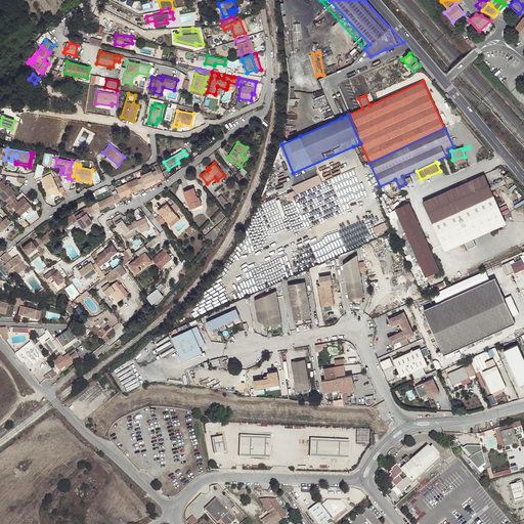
[(155,180),(164,176),(160,168),(151,172),(150,170),(139,175),(140,177),(137,179),(141,188),(145,186),(144,183),(155,179),(155,180)]
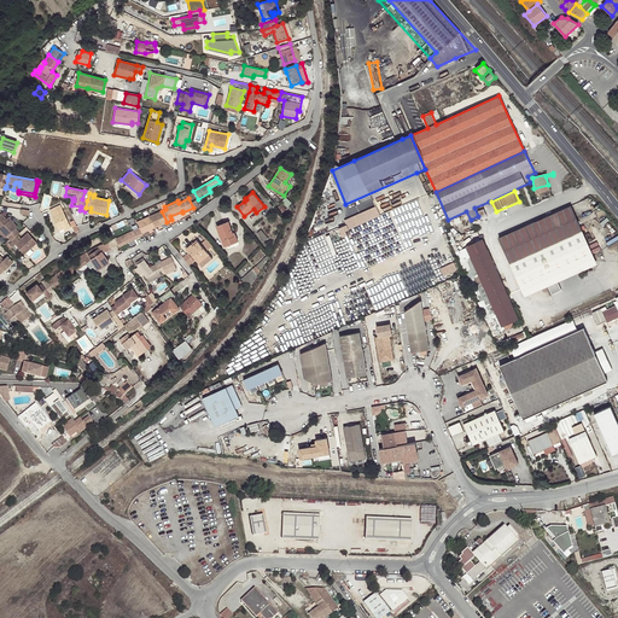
[(494,213),(489,202),(474,208),(478,216),(481,219),(494,213)]
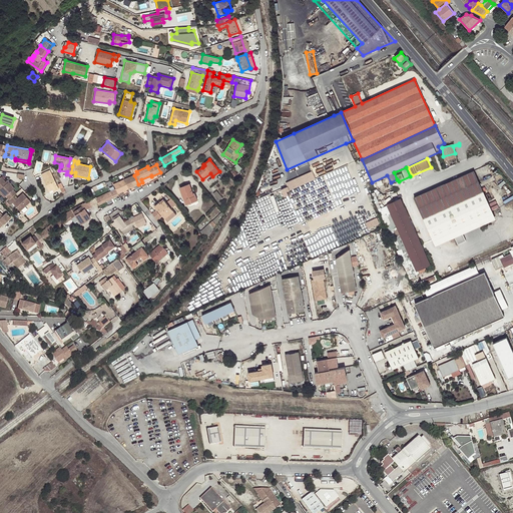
[(52,189),(53,191),(59,189),(50,169),(41,173),(49,190),(52,189)]
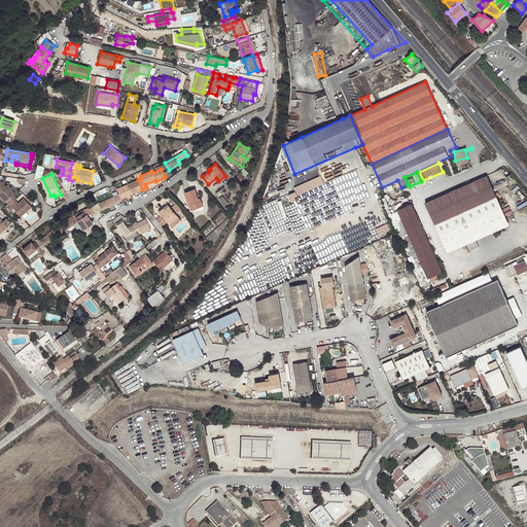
[(486,175),(425,203),(445,246),(506,218),(486,175)]
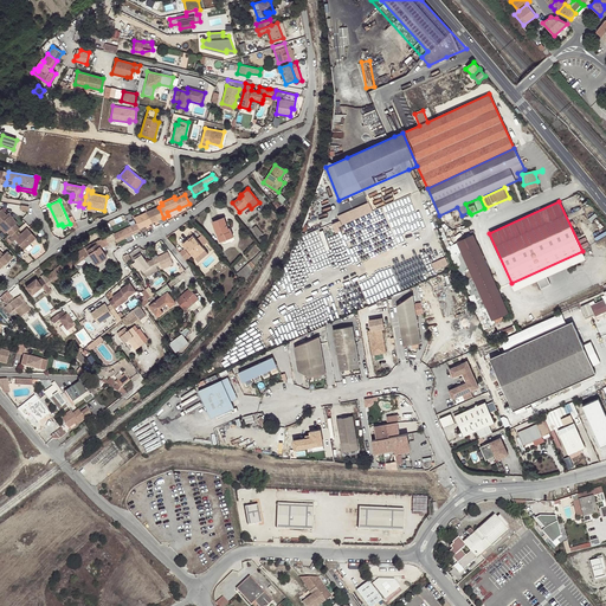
[(152,224),(163,218),(159,207),(158,206),(146,212),(152,224)]
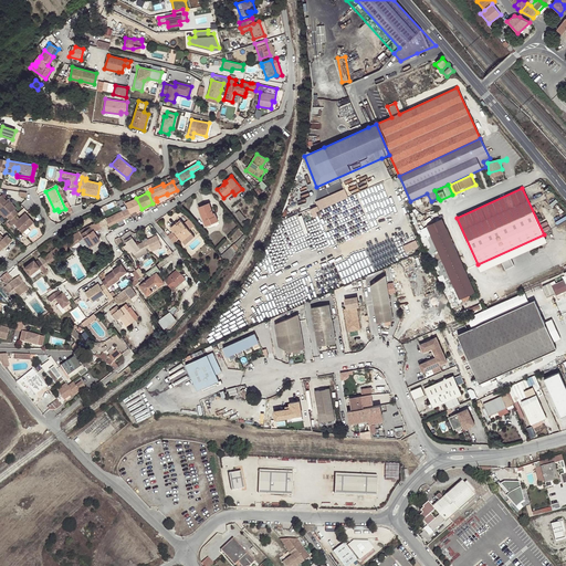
[(1,195),(0,196),(0,209),(2,208),(8,215),(7,216),(11,220),(14,217),(19,213),(14,209),(17,208),(10,200),(8,202),(7,203),(4,201),(7,200),(1,195)]
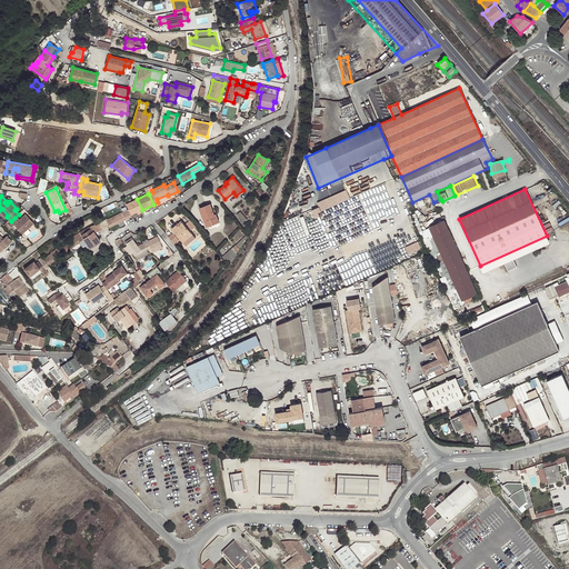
[(142,210),(137,199),(126,205),(128,210),(131,216),(142,210)]
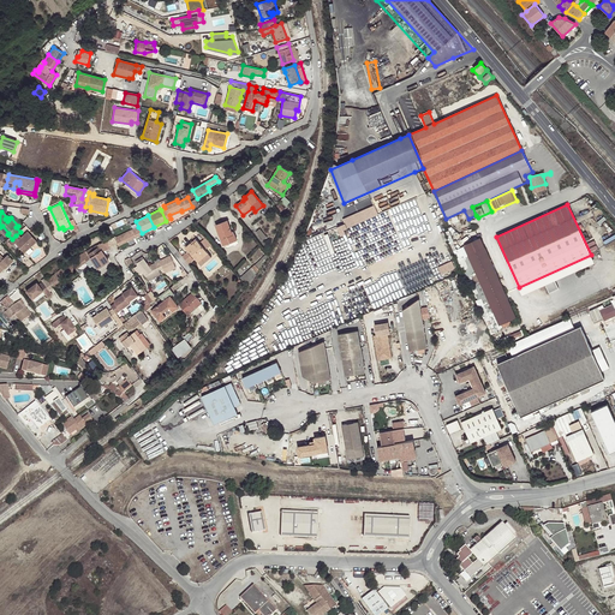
[(215,225),(222,245),(237,240),(234,234),(233,236),(227,221),(215,225)]
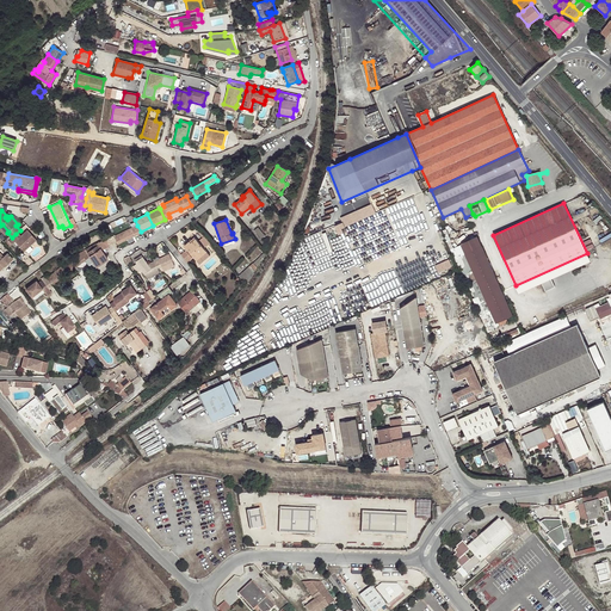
[(118,245),(141,233),(141,232),(137,226),(115,236),(118,245)]
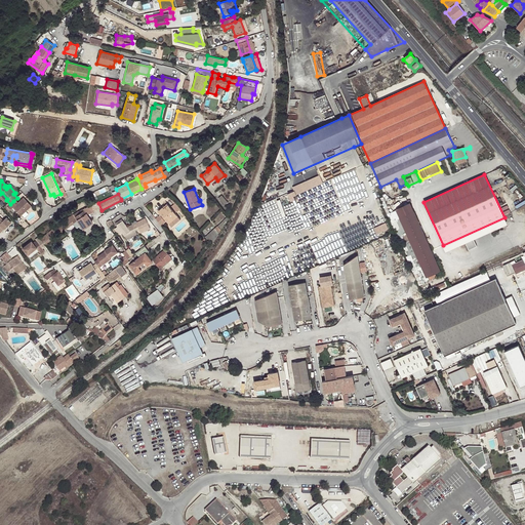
[(218,198),(224,205),(228,202),(221,196),(218,198)]
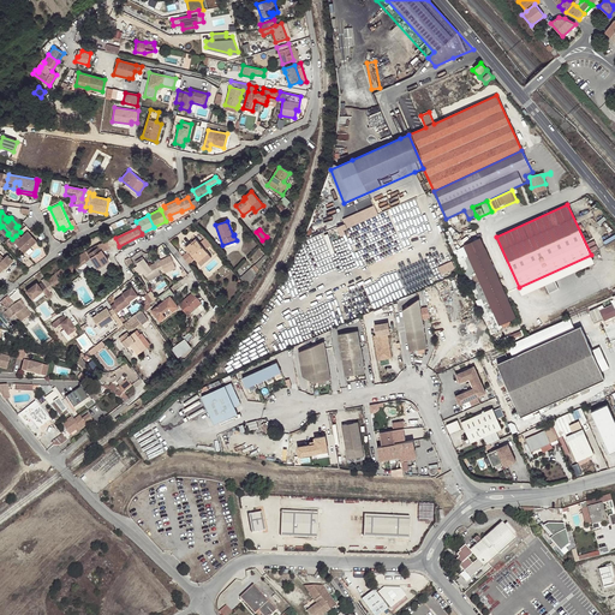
[(16,236),(9,242),(12,245),(16,243),(24,252),(37,240),(28,231),(19,239),(16,236)]
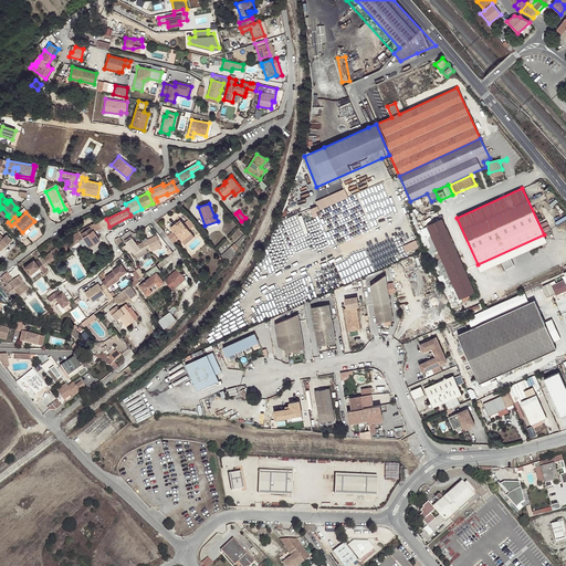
[(190,229),(195,226),(186,215),(185,217),(188,220),(185,223),(190,229)]
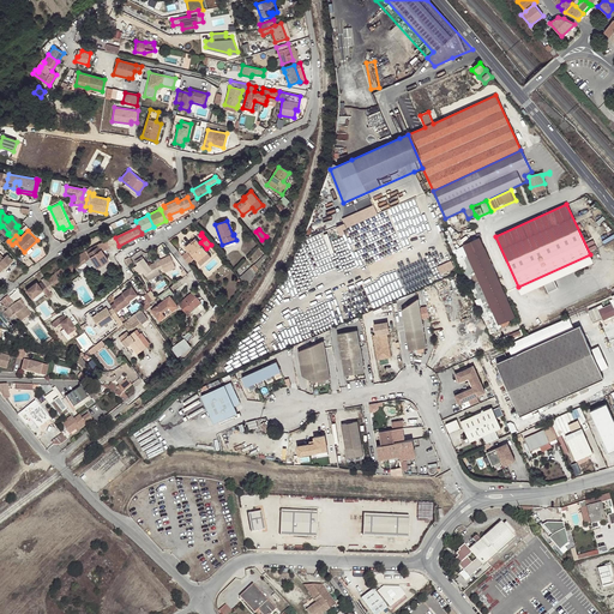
[(103,253),(119,246),(115,238),(114,236),(97,244),(103,253)]
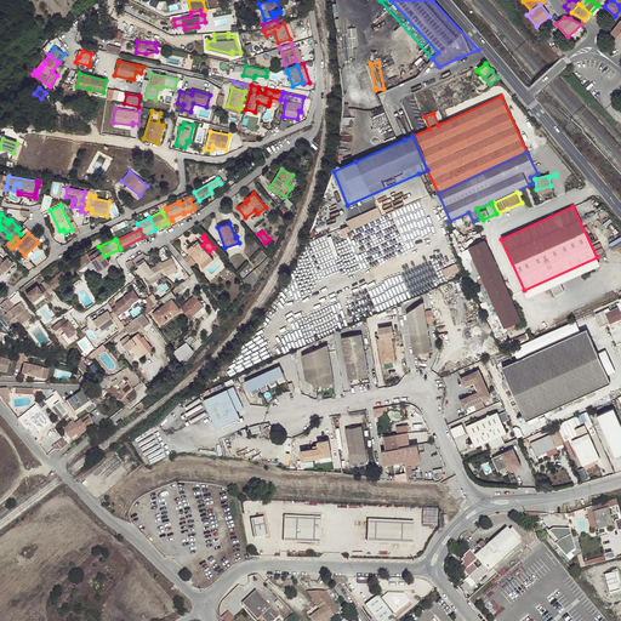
[(468,249),(503,328),(520,319),(486,241),(468,249)]
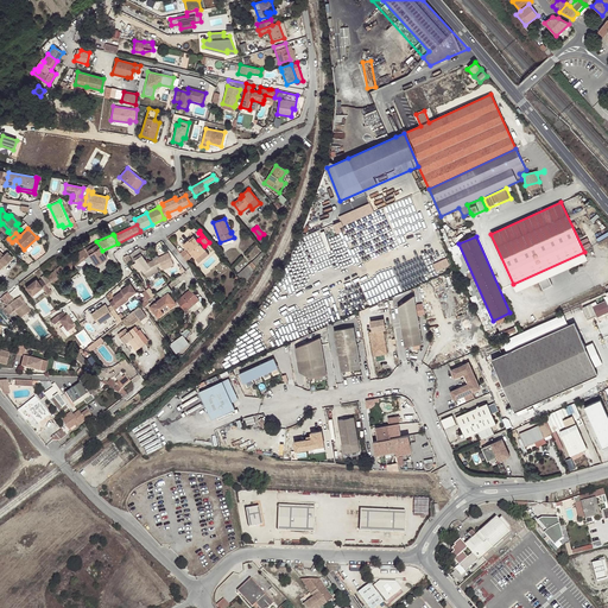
[(190,239),(184,245),(196,259),(206,251),(196,238),(191,241),(190,239)]
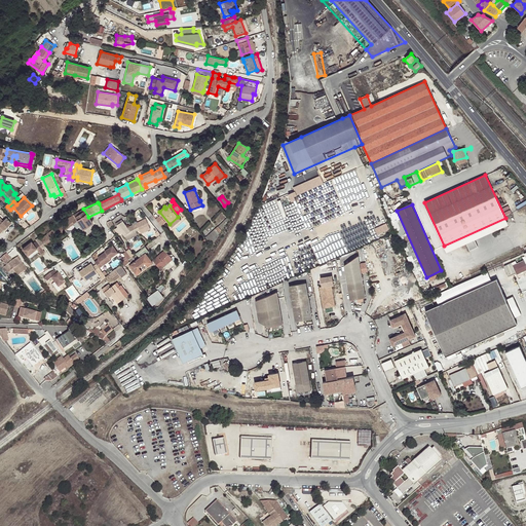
[(92,223),(88,217),(83,209),(69,219),(62,224),(66,229),(77,221),(83,230),(92,223)]
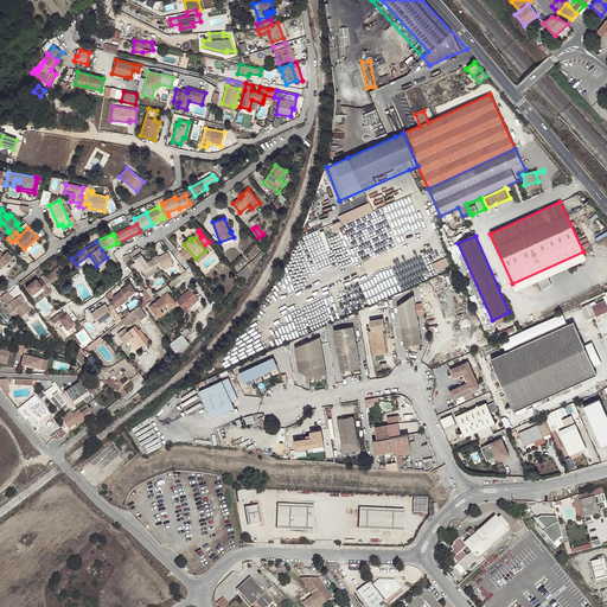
[(179,253),(185,261),(190,256),(184,249),(179,253)]
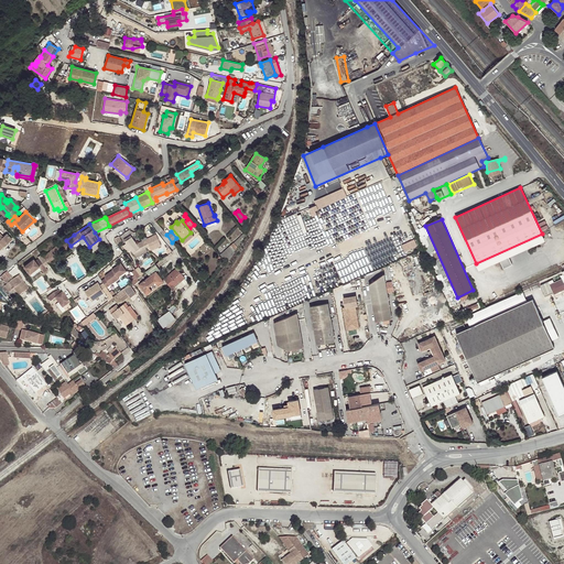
[(0,232),(0,242),(3,246),(12,238),(7,232),(3,236),(0,232)]
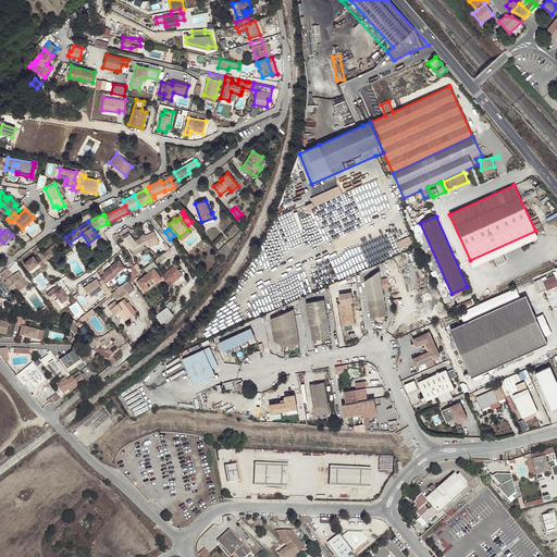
[(183,240),(192,233),(188,230),(180,237),(183,240)]
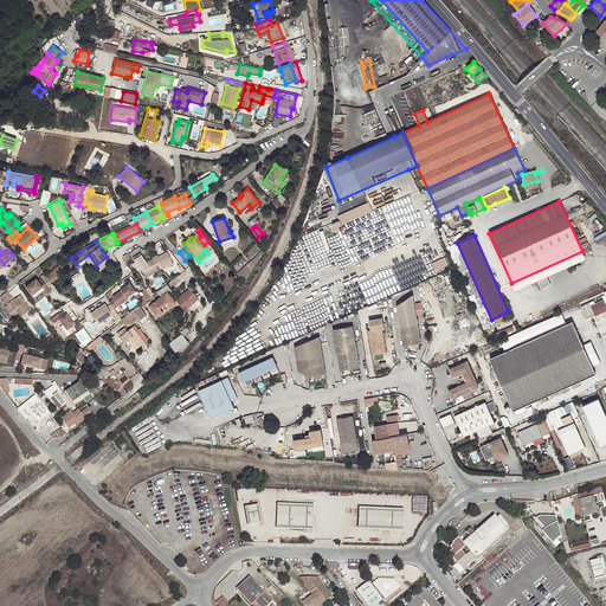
[(168,252),(154,258),(156,264),(158,266),(172,260),(168,252)]
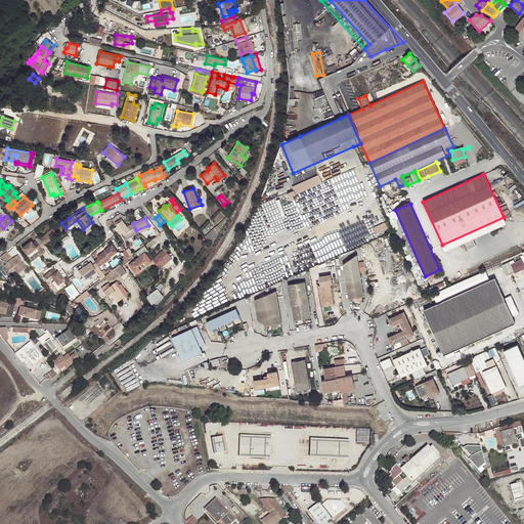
[(127,226),(122,219),(115,223),(124,236),(132,232),(131,230),(135,228),(133,223),(127,226)]
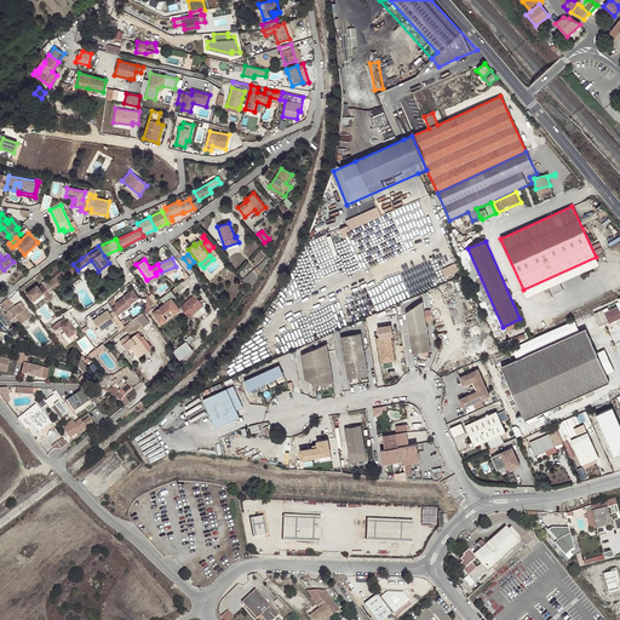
[(443,269),(447,276),(461,270),(458,262),(443,269)]
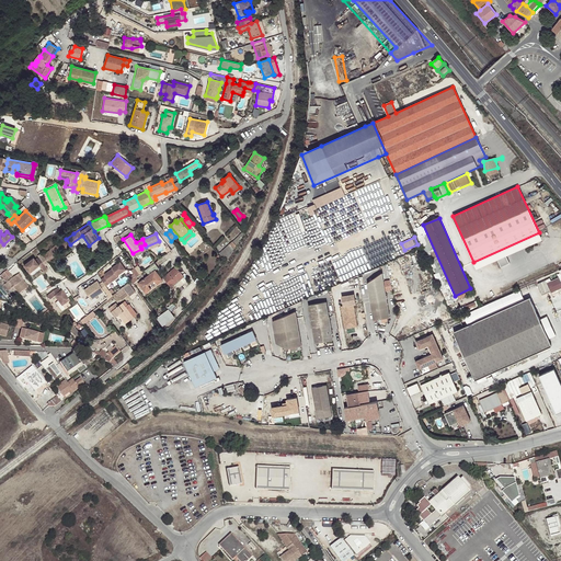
[(70,244),(66,239),(43,255),(47,262),(70,244)]
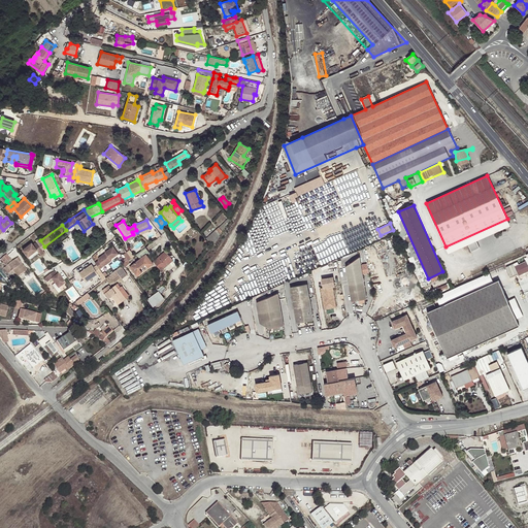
[(23,250),(28,257),(36,250),(39,253),(41,256),(44,253),(37,242),(33,245),(32,242),(23,250)]
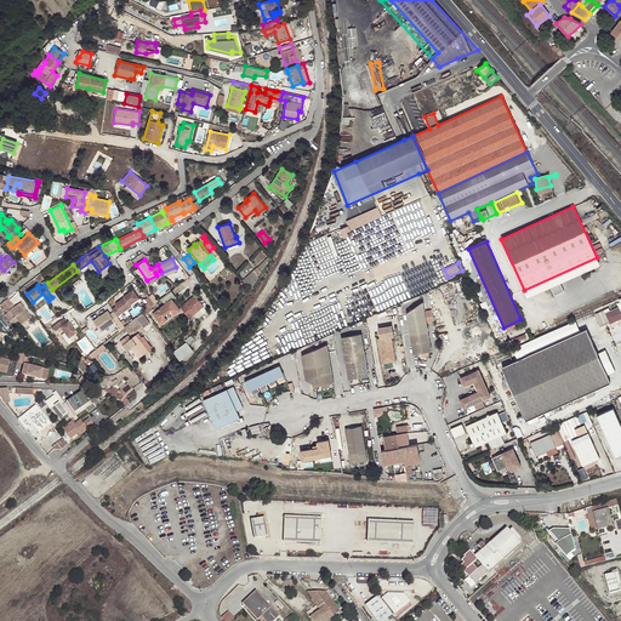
[(117,307),(112,309),(114,313),(118,317),(131,308),(130,306),(140,300),(134,291),(124,297),(125,298),(117,303),(118,305),(118,306),(117,307)]
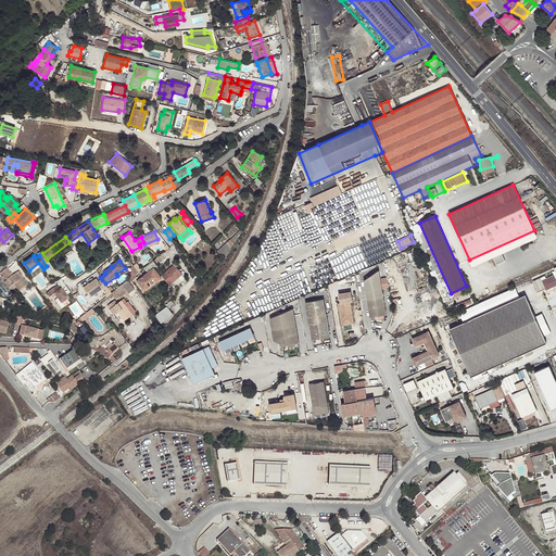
[(156,266),(153,261),(144,268),(148,273),(137,281),(144,291),(150,287),(147,283),(153,279),(155,281),(156,281),(161,278),(159,275),(156,272),(153,268),(156,266)]
